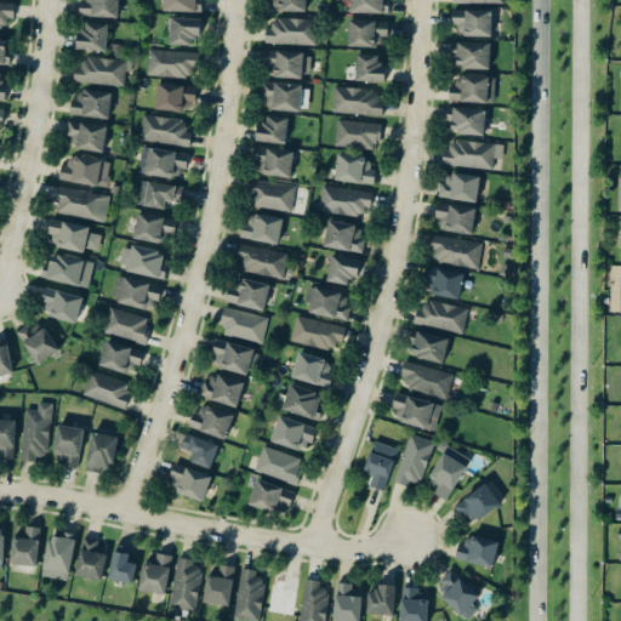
[(79,0),(80,17),(119,18),(119,0),(79,0)]
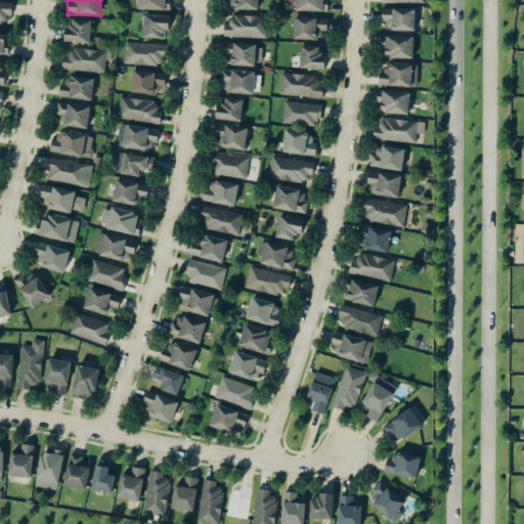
[(169,11),(169,0),(138,0),(138,10),(169,11)]
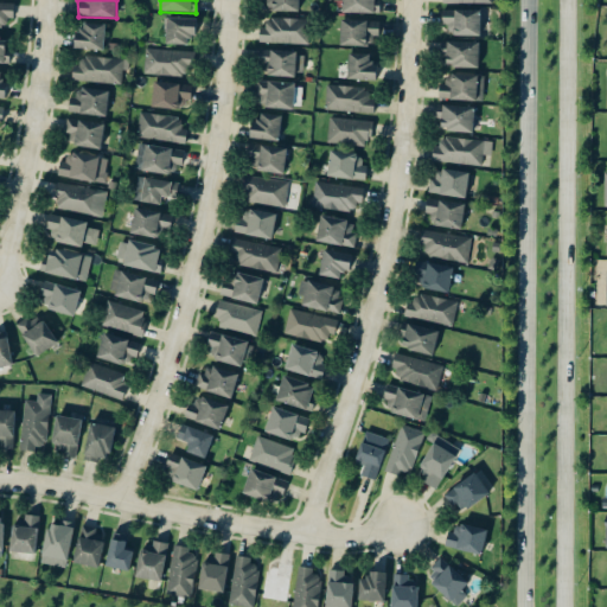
[(299,13),(299,0),(261,0),(262,1),(272,1),(270,12),(299,13)]
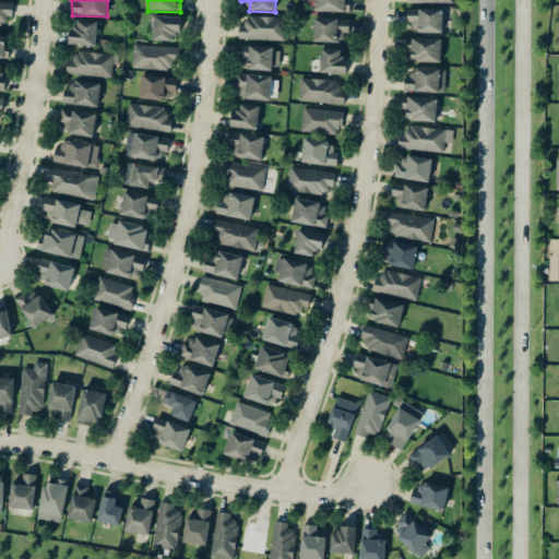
[(351,0),(316,0),(316,12),(351,13),(351,0)]
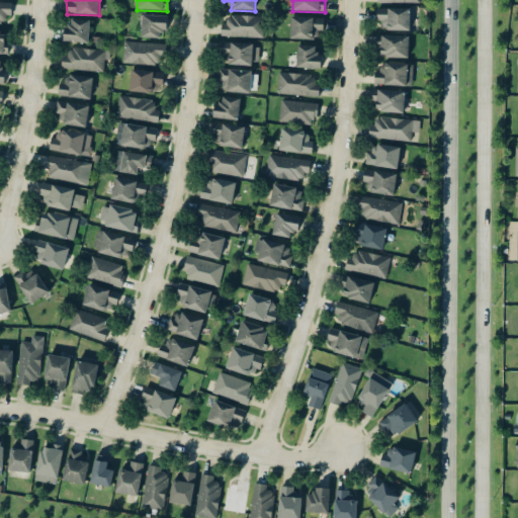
[(0,23),(12,24),(13,2),(0,1),(0,23)]
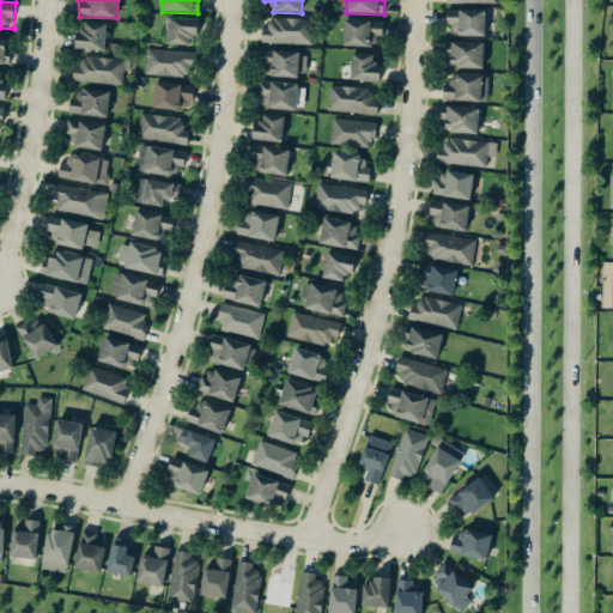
[(486,37),(486,11),(448,11),(448,26),(456,26),(456,36),(486,37)]
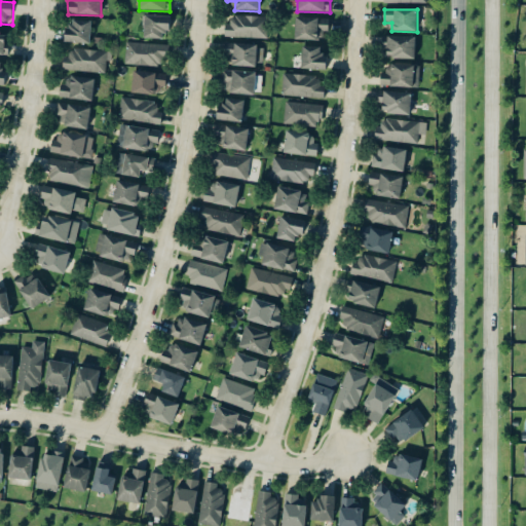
[(267,39),(268,16),(233,15),(233,23),(226,23),(226,38),(267,39)]
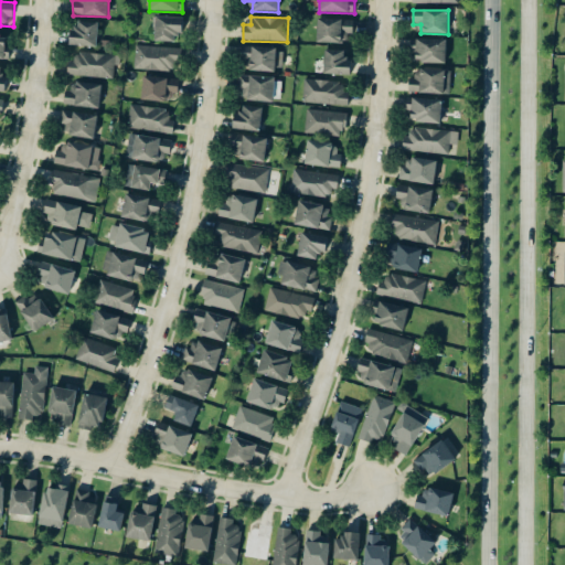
[(155,42),(181,43),(182,18),(156,18),(155,42)]
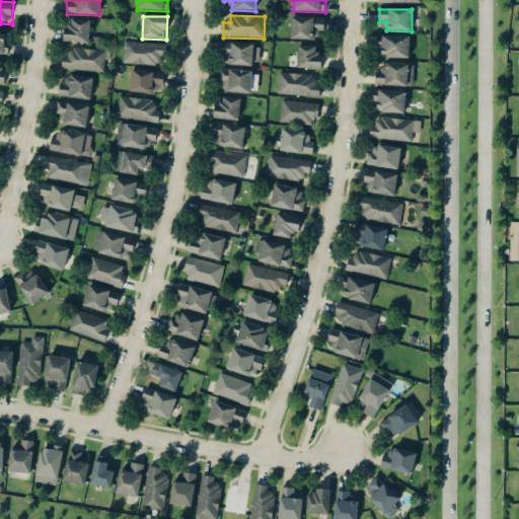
[(291,40),(317,41),(318,31),(325,31),(325,18),(292,18),(291,40)]
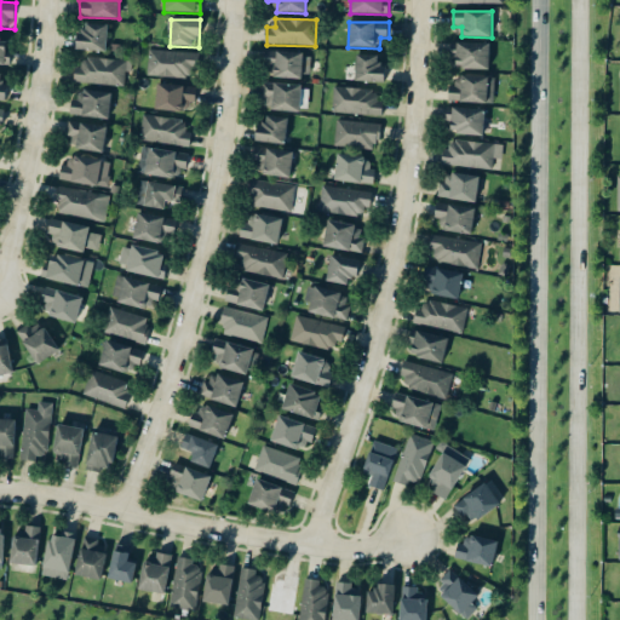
[(76,51),(107,52),(108,24),(85,24),(85,32),(78,32),(76,51)]
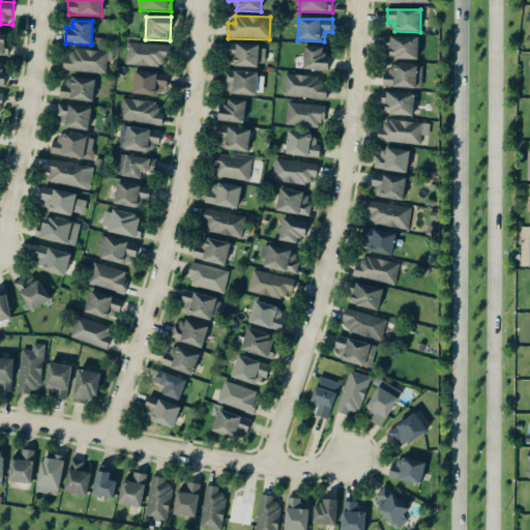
[(418,60),(419,37),(387,36),(386,59),(418,60)]
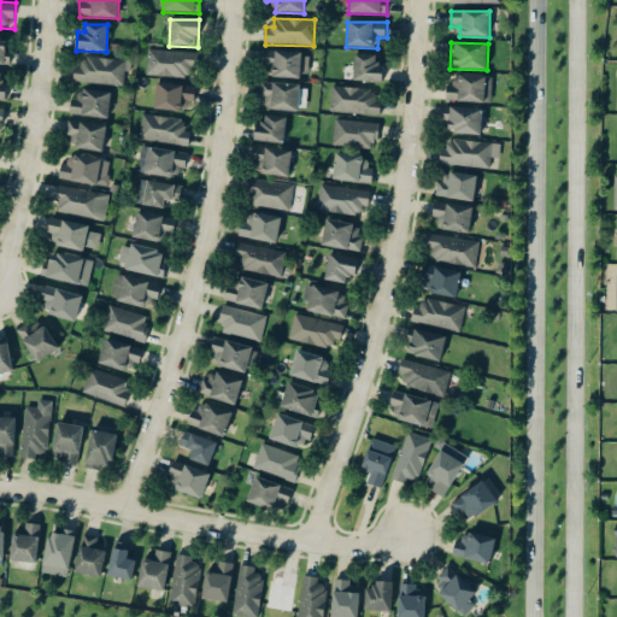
[(148,77),(197,78),(198,53),(150,51),(148,77)]
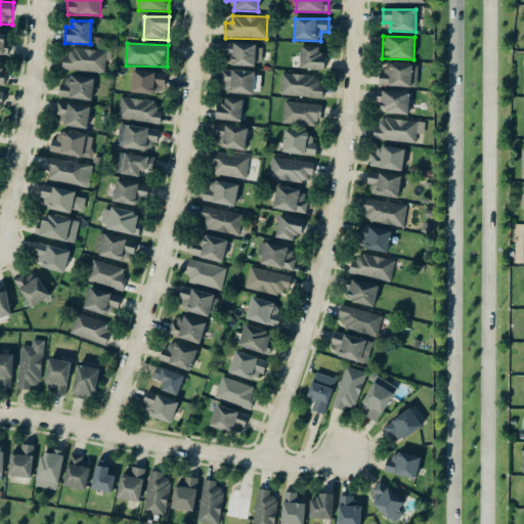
[(262,67),(263,45),(224,44),(223,58),(231,58),(230,66),(262,67)]
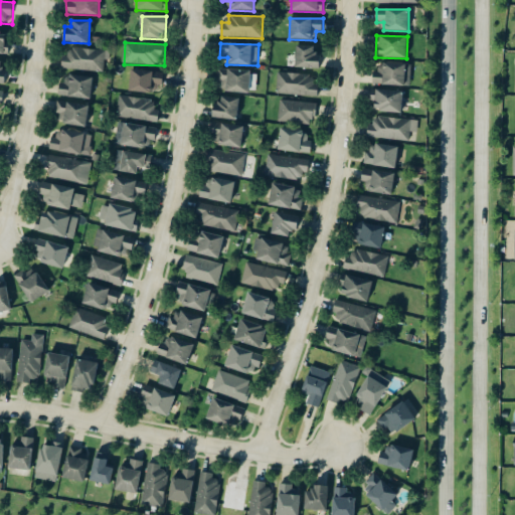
[(295,67),(320,68),(320,53),(314,53),(314,46),(296,45),(295,67)]
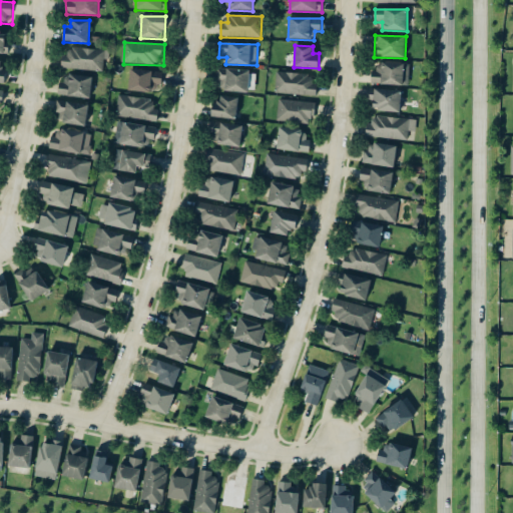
[(62,67),(103,73),(106,52),(65,46),(62,67)]
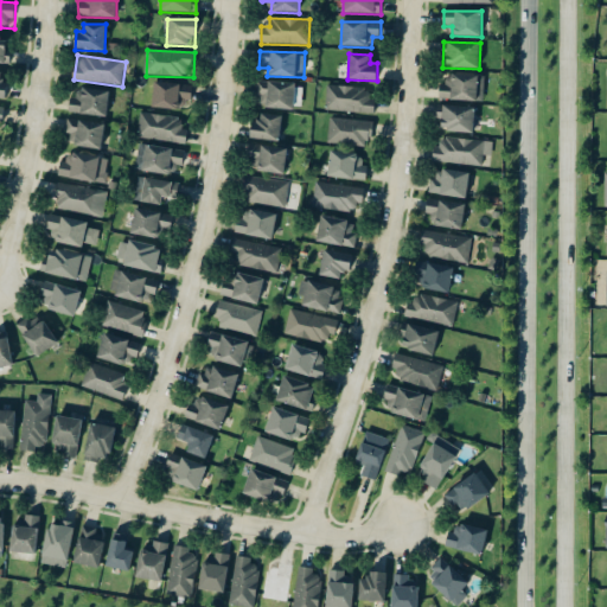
[(440,100),(484,102),(485,75),(448,74),(448,84),(440,84),(440,100)]
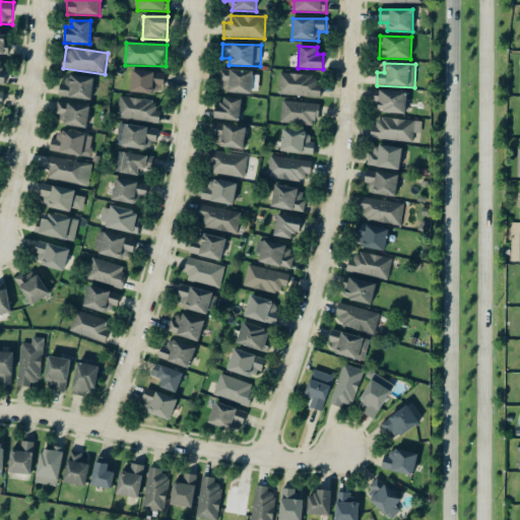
[(165,74),(133,69),(130,91),(161,95),(165,74)]
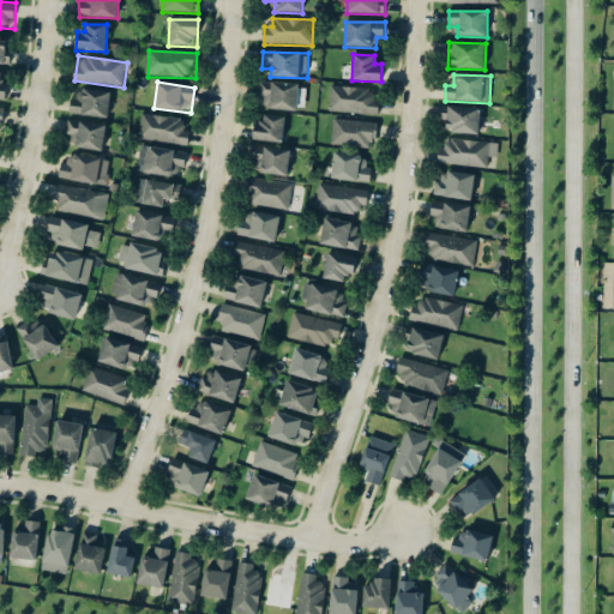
[(306,110),(306,85),(259,83),(259,98),(268,98),(266,109),(306,110)]
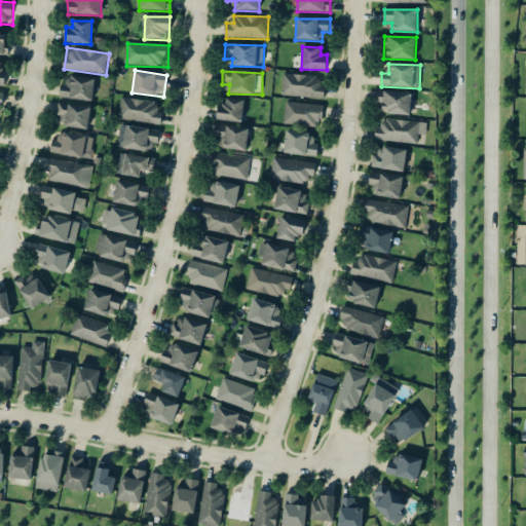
[(91,102),(96,79),(66,75),(63,98),(91,102)]
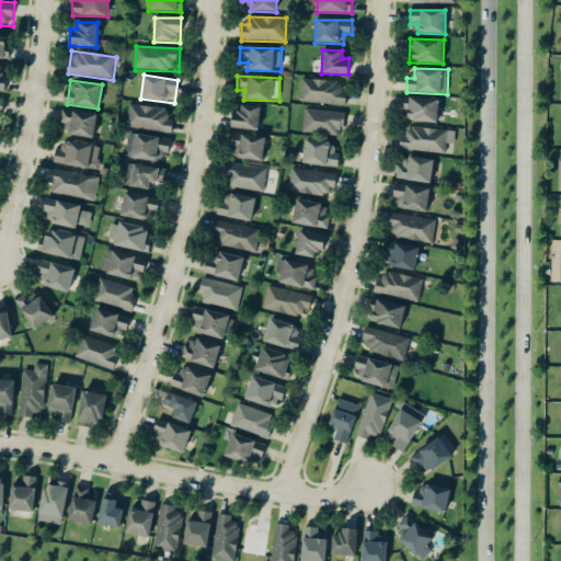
[(347,105),(347,91),(340,91),(341,81),(302,80),(301,103),(347,105)]
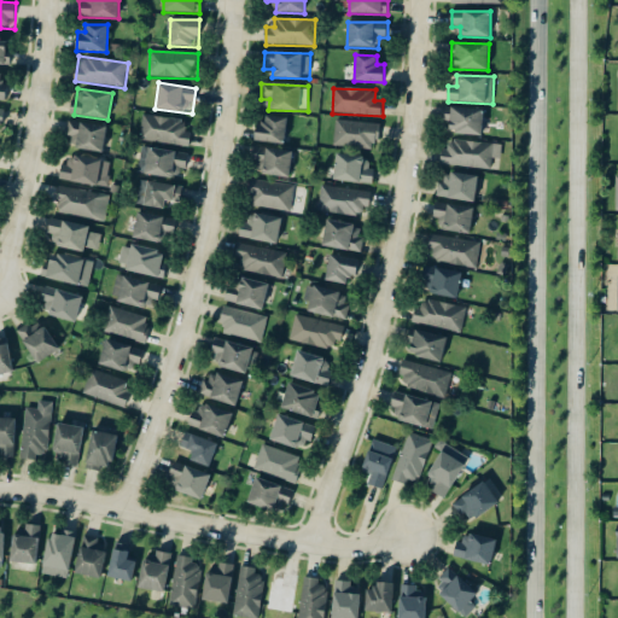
[(484,110),(448,109),(447,134),(483,135),(484,110)]
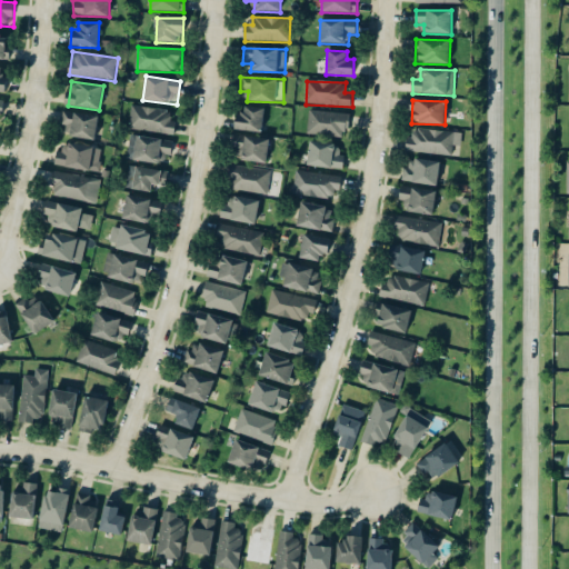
[(169,109),(131,107),(130,131),(176,133),(177,120),(169,119),(169,109)]
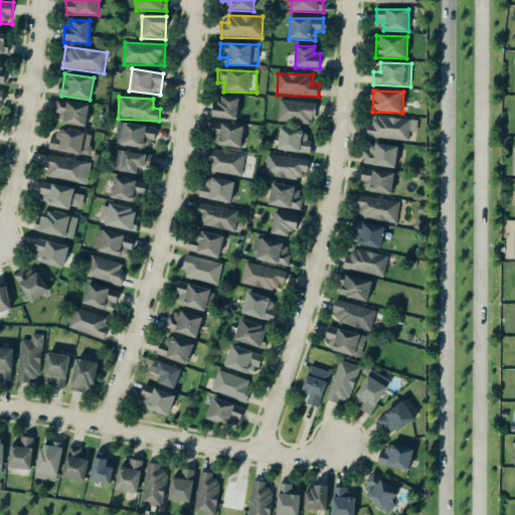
[(212,119),(237,120),(238,100),(213,99),(212,119)]
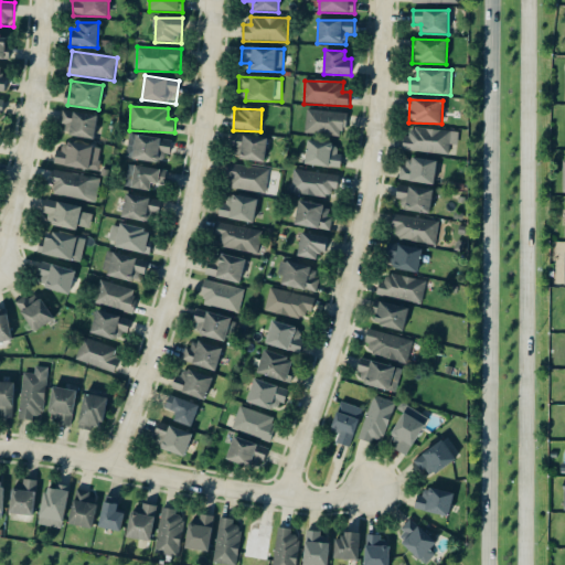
[(344,137),(348,114),(308,109),(306,132),(344,137)]
